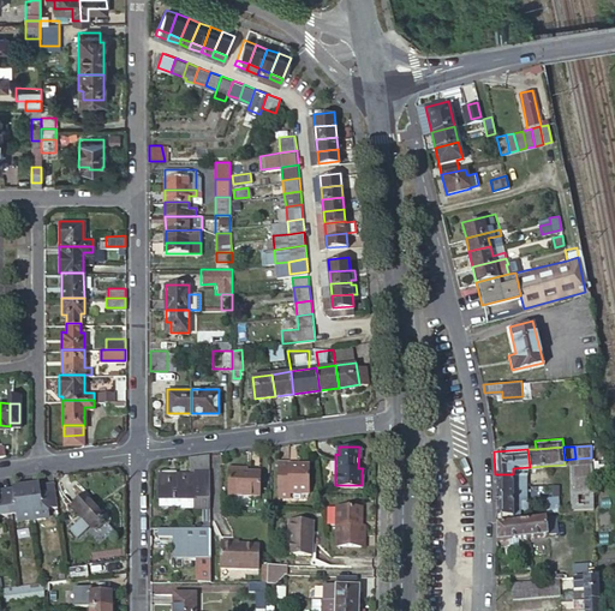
[(210,468),(210,453),(199,454),(199,468),(210,468)]
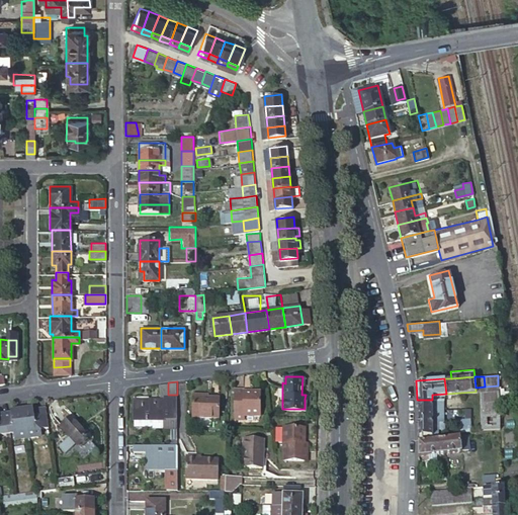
[(168,395),(168,382),(160,383),(160,399),(163,399),(163,418),(134,418),(134,425),(147,425),(147,426),(177,426),(177,395),(168,395)]
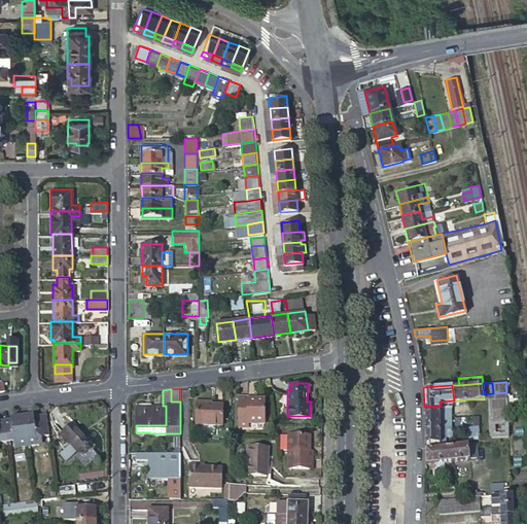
[(266,422),(266,397),(256,396),(254,397),(253,397),(248,397),(248,394),(239,394),(238,424),(247,424),(247,419),(257,419),(261,422),(266,422)]
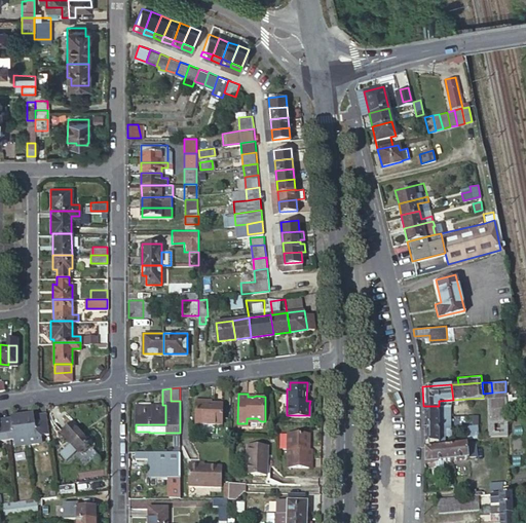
[(223,402),(211,402),(195,401),(195,421),(222,422),(223,402)]
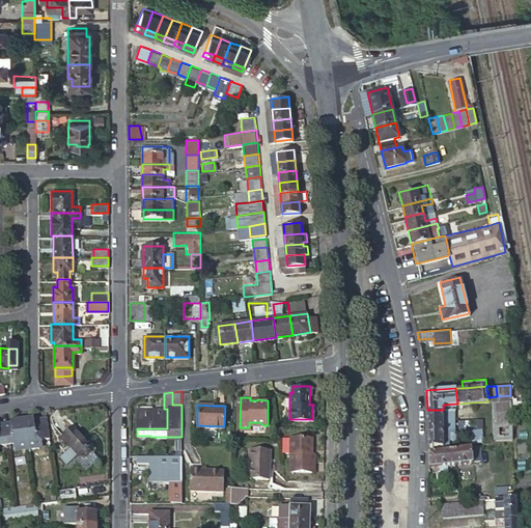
[(136,428),(137,428),(167,428),(167,409),(164,409),(136,409),(136,428)]
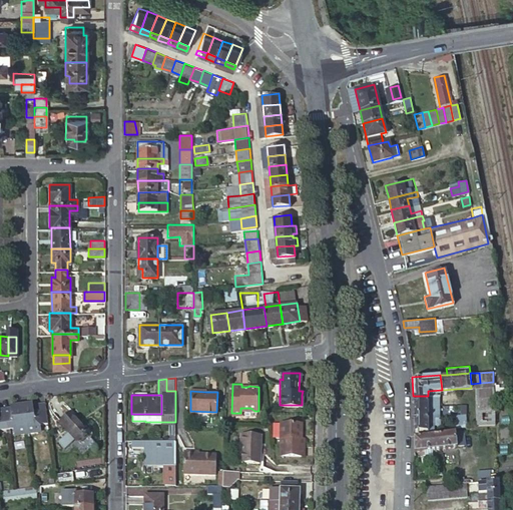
[(428,396),(413,396),(414,414),(428,414),(428,417),(439,416),(440,416),(440,405),(428,405),(428,396)]
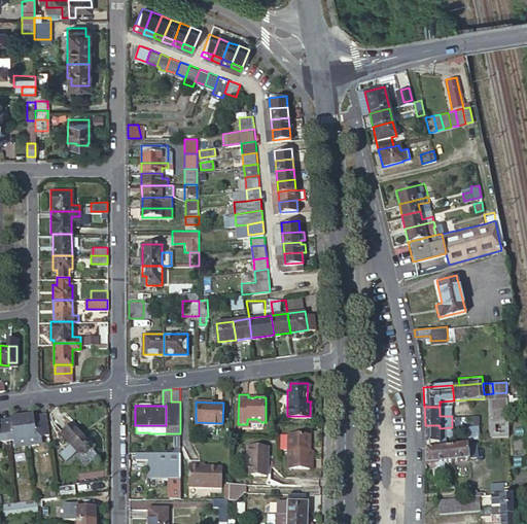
[(48,434),(45,416),(36,417),(36,414),(36,413),(23,415),(27,444),(38,443),(40,439),(40,435),(48,434)]
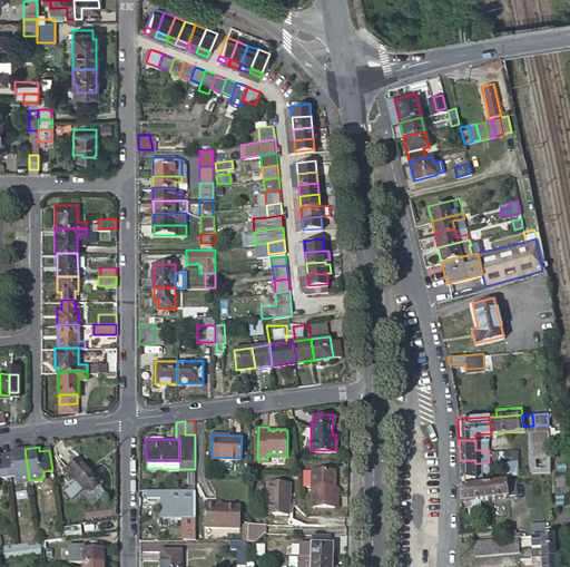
[(550,470),(549,447),(529,447),(529,471),(550,470)]
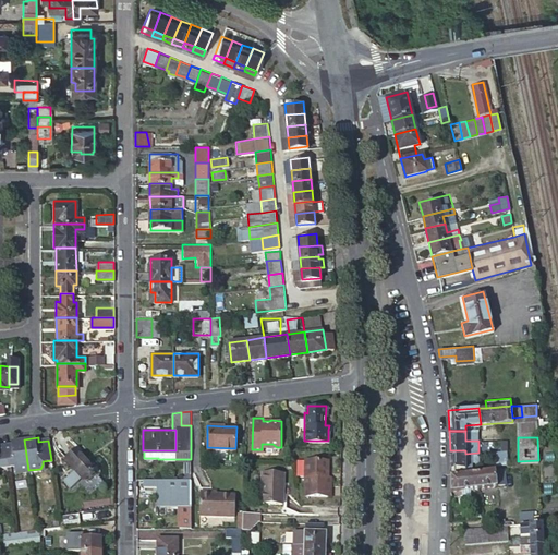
[(11,445),(3,446),(5,466),(13,465),(14,471),(28,470),(24,439),(10,441),(11,442),(11,445)]
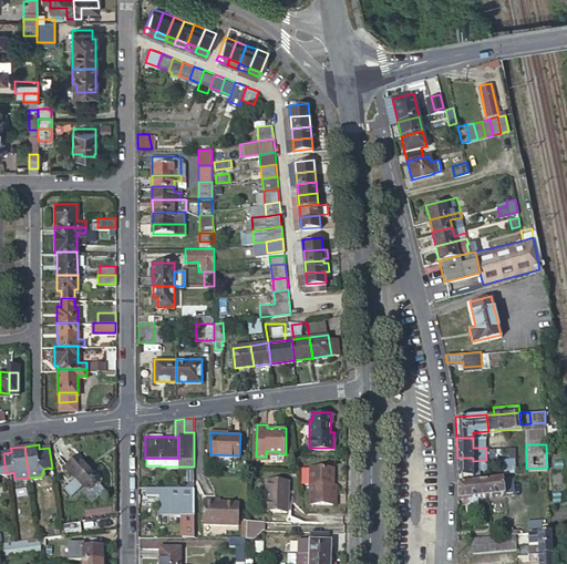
[(96,473),(78,452),(64,464),(84,484),(96,473)]
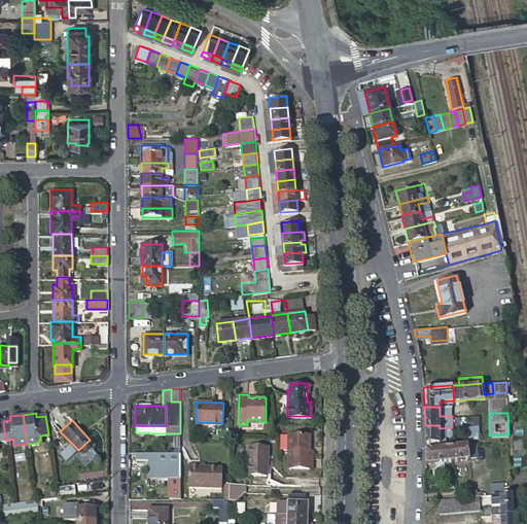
[(425,444),(440,442),(445,442),(445,437),(451,437),(451,427),(440,428),(440,425),(425,425),(425,444)]
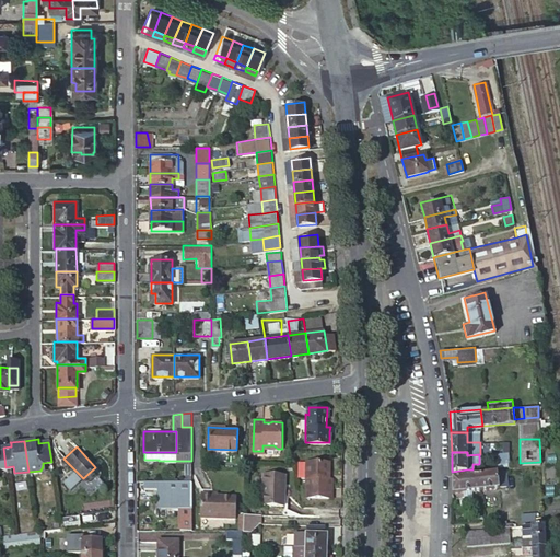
[(504,452),(492,453),(492,467),(509,465),(509,452),(504,452)]
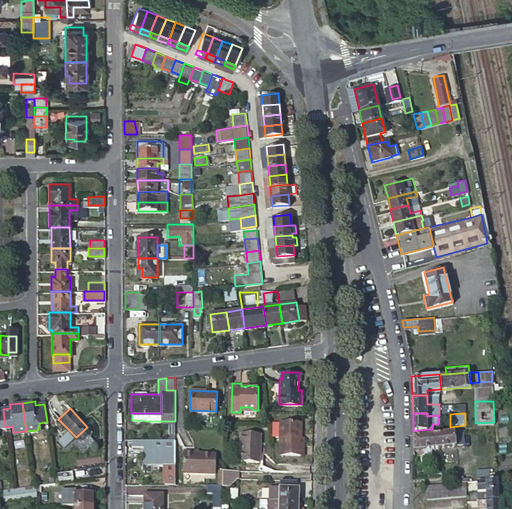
[(300,431),(301,421),(276,420),(275,453),(301,453),(302,436),(299,436),(299,433),(300,431)]
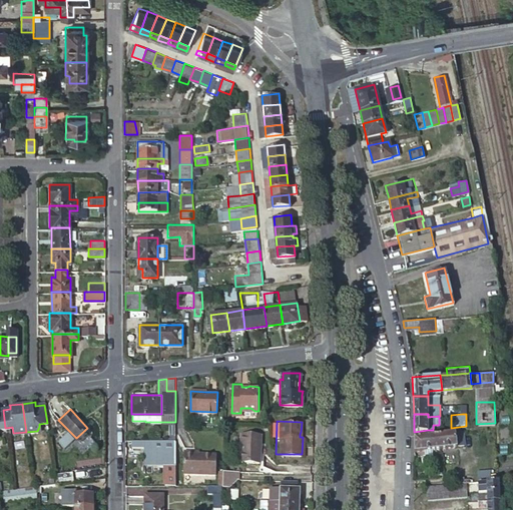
[(261,457),(261,429),(241,429),(240,457),(261,457)]
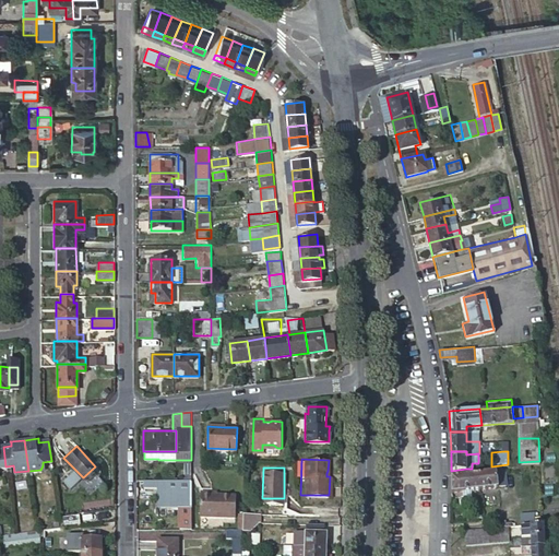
[(502,469),(451,474),(451,492),(498,485),(498,484),(503,484),(502,469)]
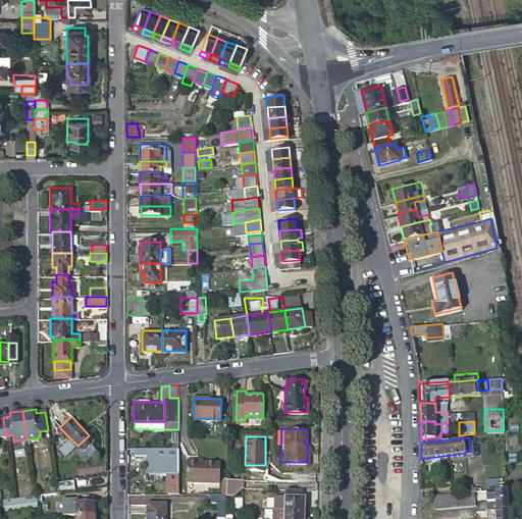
[(475,437),(469,437),(470,452),(477,451),(475,437)]
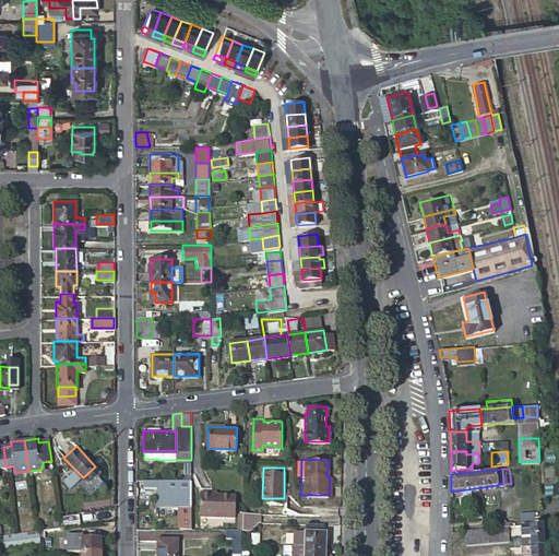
[(191,506),(191,485),(157,485),(157,506),(191,506)]
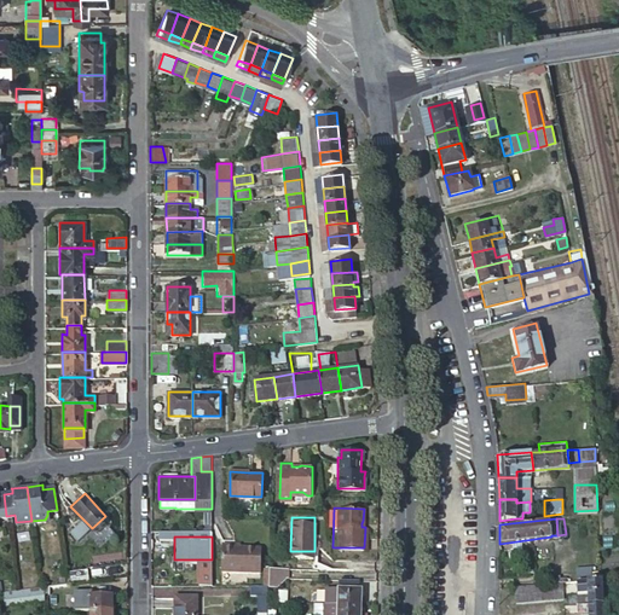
[(260,546),(238,545),(235,545),(235,543),(221,541),(221,569),(259,570),(260,546)]
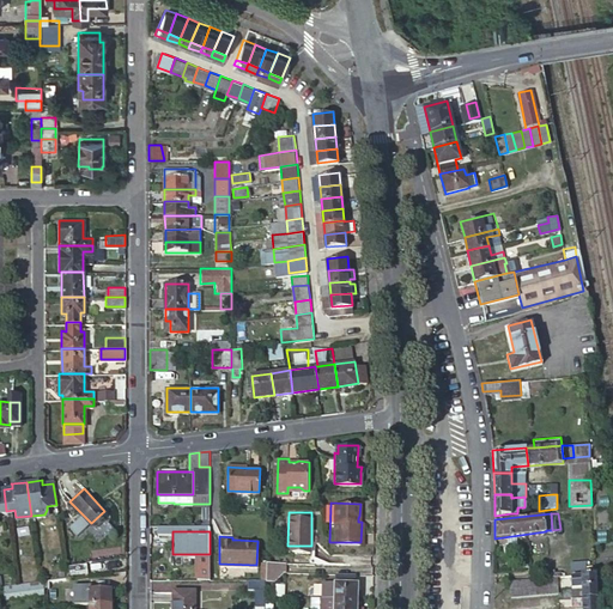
[(280,561),(266,560),(265,578),(274,579),(279,573),(280,561)]
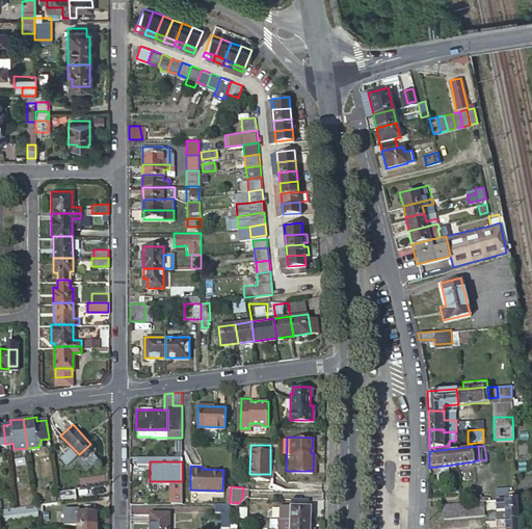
[(75,487),(60,490),(61,498),(76,496),(75,487)]
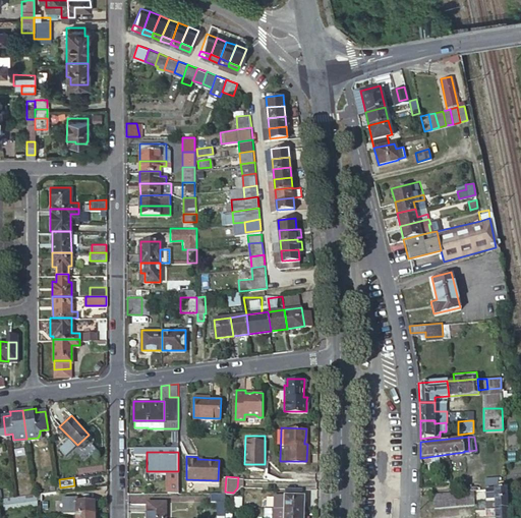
[(506,517),(505,486),(494,487),(494,497),(484,497),(485,507),(494,507),(494,517),(506,517)]
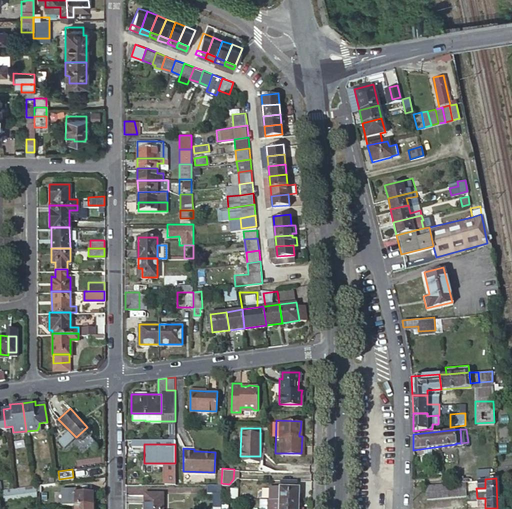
[(454,481),(425,484),(427,497),(466,494),(465,481),(454,482),(454,481)]
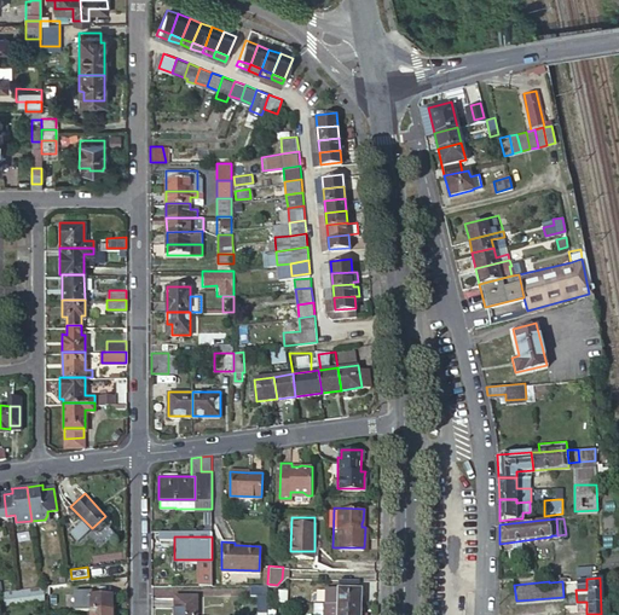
[(267,611),(267,584),(264,584),(250,584),(250,593),(258,593),(258,611),(267,611)]
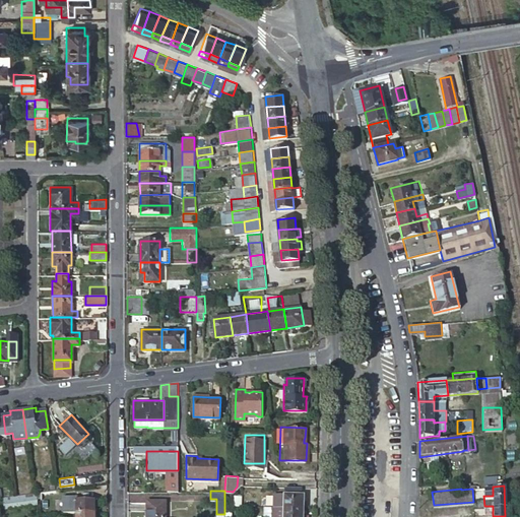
[(54,492),(41,492),(41,500),(54,500),(54,492)]
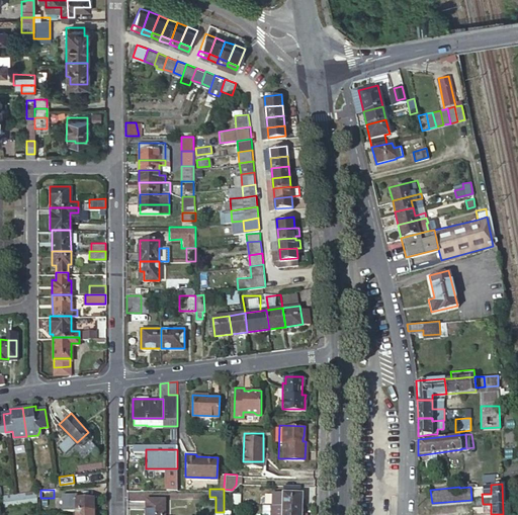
[(274,504),(281,504),(303,505),(303,492),(299,492),(282,491),(272,491),(271,504),(274,504)]
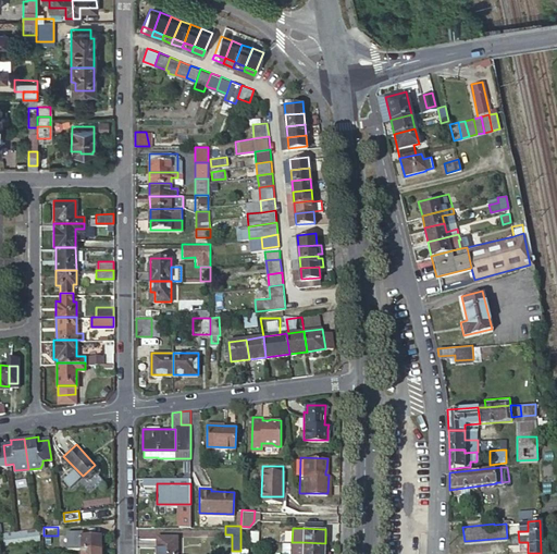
[(3,544),(39,540),(38,530),(2,534),(3,544)]
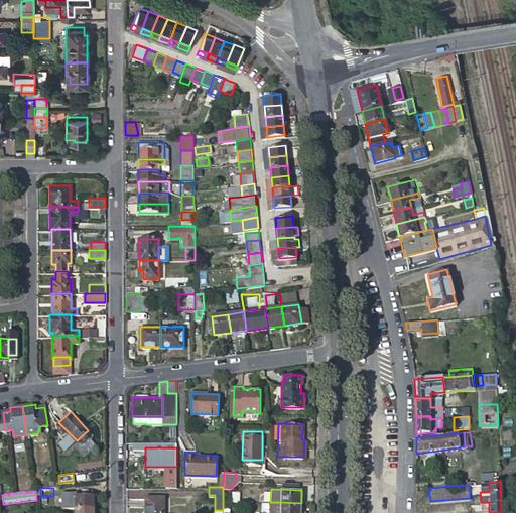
[(61,491),(61,507),(75,507),(75,494),(75,491),(61,491)]
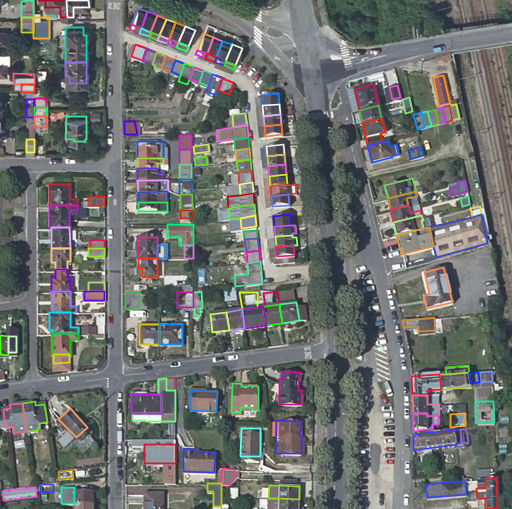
[(74,490),(74,503),(93,503),(93,499),(92,499),(92,490),(74,490)]
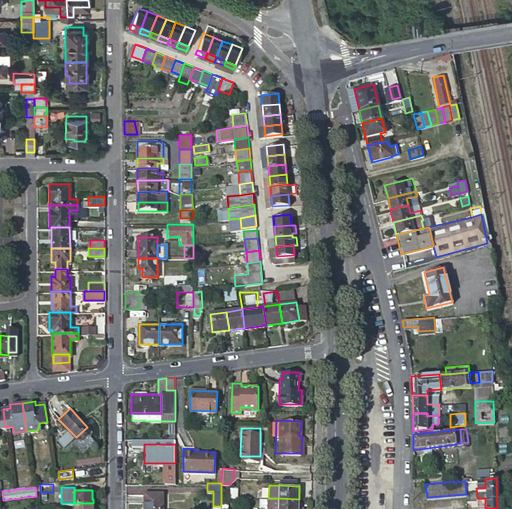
[(161,508),(162,492),(143,492),(143,508),(161,508)]
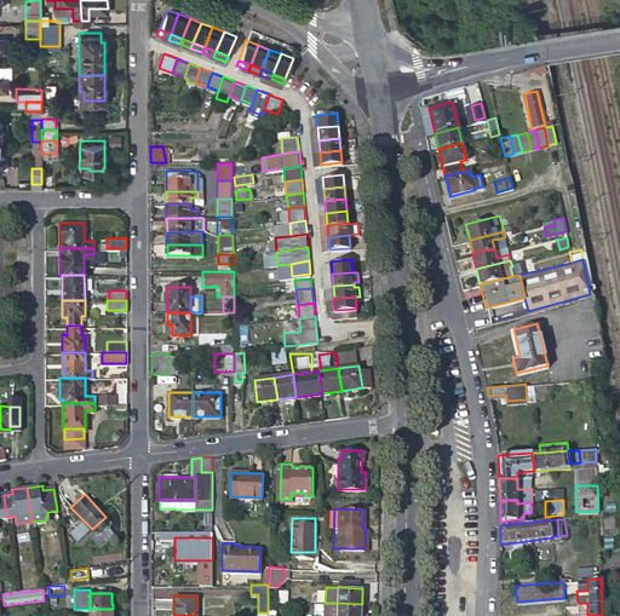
[(361,615),(362,604),(337,603),(328,603),(328,609),(323,609),(323,615),(361,615)]
